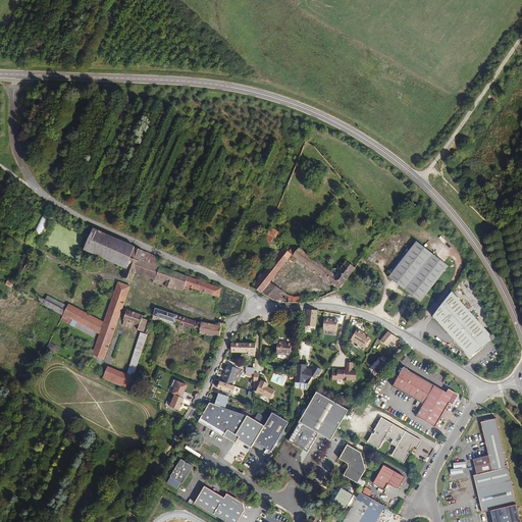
[(35,231),(41,235),(49,219),(44,215),(35,231)]
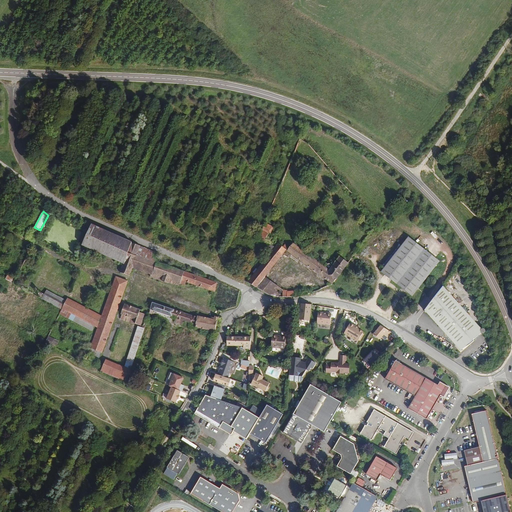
[(273,228),(266,224),(259,240),(264,243),(269,234),(273,228)]
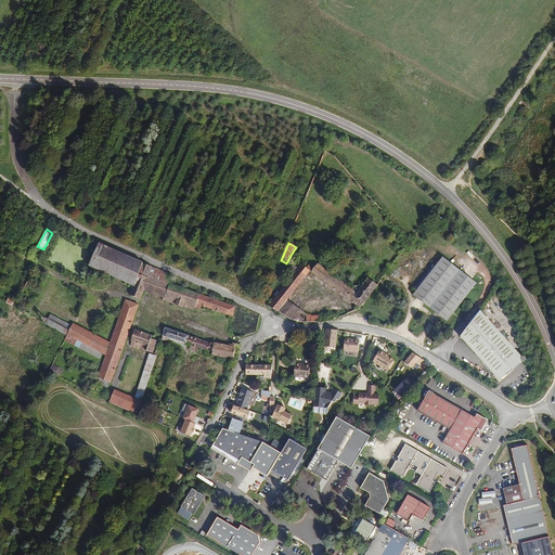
[(197,309),(198,302),(201,295),(172,286),(175,275),(147,267),(145,266),(145,263),(101,245),(91,267),(106,273),(127,283),(136,286),(131,296),(142,299),(144,289),(166,296),(164,300),(184,307),(185,305),(197,309)]
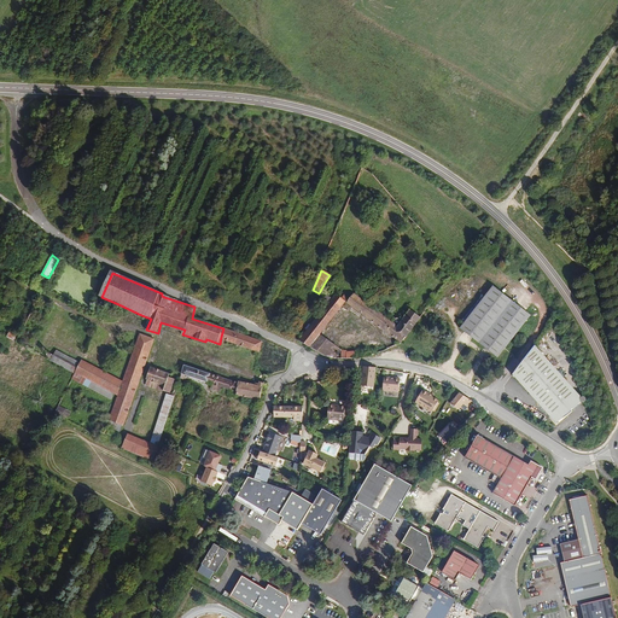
[(460,328),(497,357),(530,315),(493,286),(460,328)]
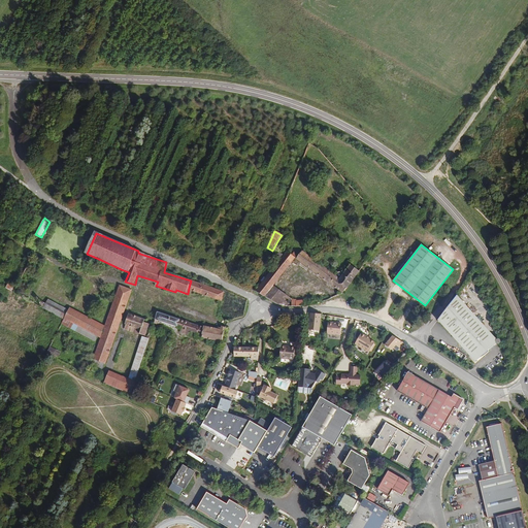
[(297,259),(343,294),(360,272),(352,266),(342,277),(304,250),(297,259)]
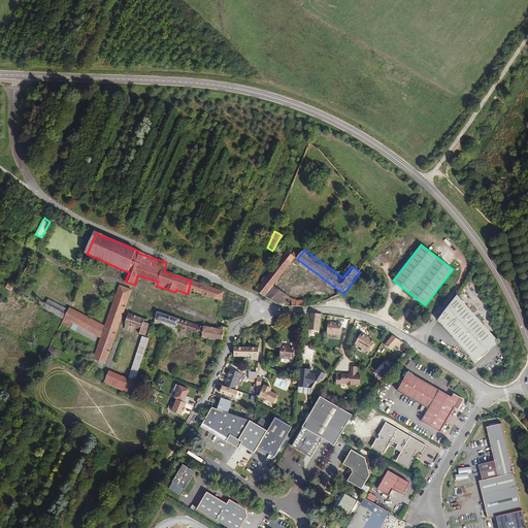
[(273,287),(296,259),(288,252),(269,275),(264,283),(256,292),(265,297),(273,287)]
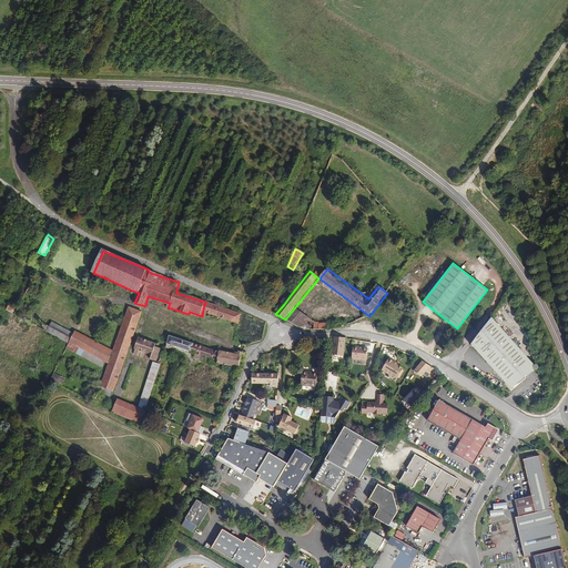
[(290,296),(286,294),(281,302),(284,304),(290,296)]
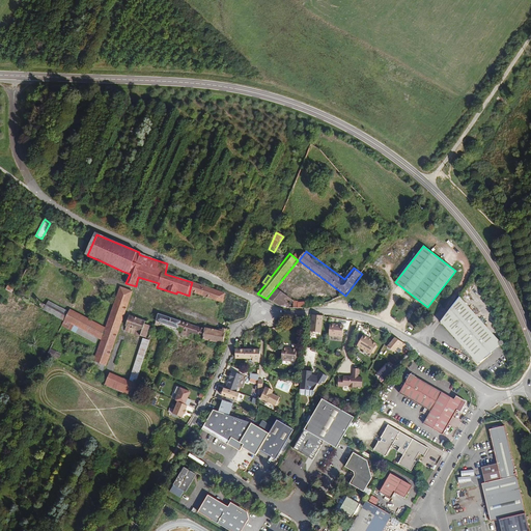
[(192,282),(190,289),(225,301),(226,292),(192,282)]
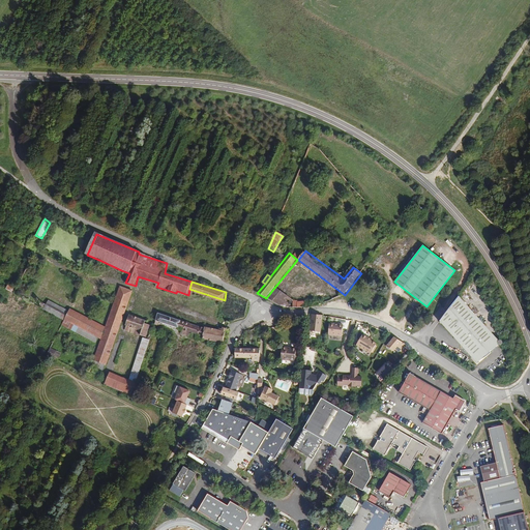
[(10,294),(12,289),(4,285),(1,289),(10,294)]
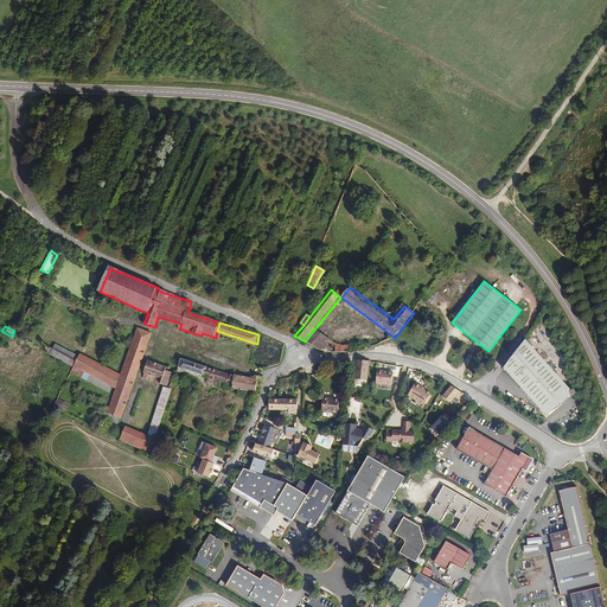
[(152,336),(139,330),(136,336),(134,334),(128,349),(132,350),(122,375),(117,389),(108,416),(120,421),(120,419),(122,419),(152,336)]
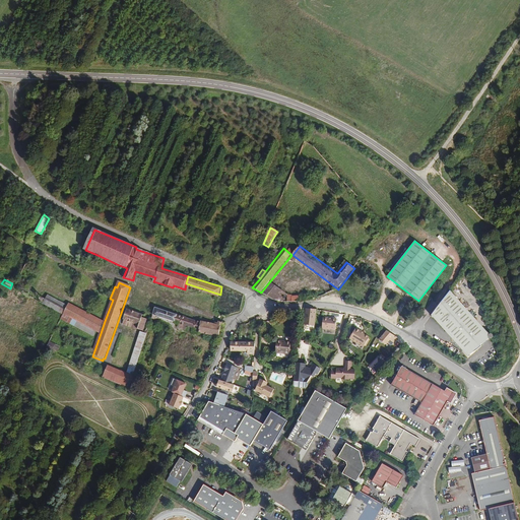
[(274,300),(280,291),(269,282),(261,293),(274,300)]
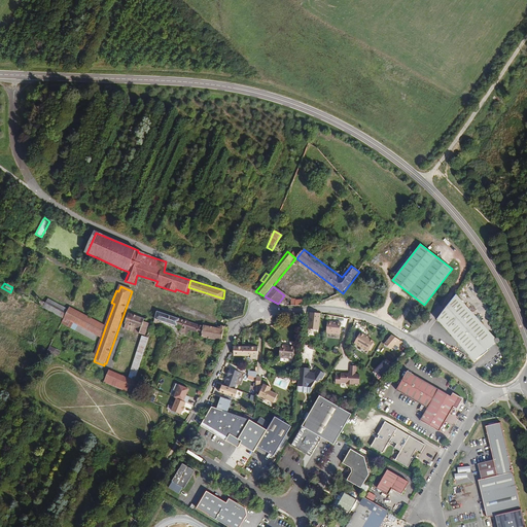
[(491,313),(468,287),(459,297),(481,322),(491,313)]
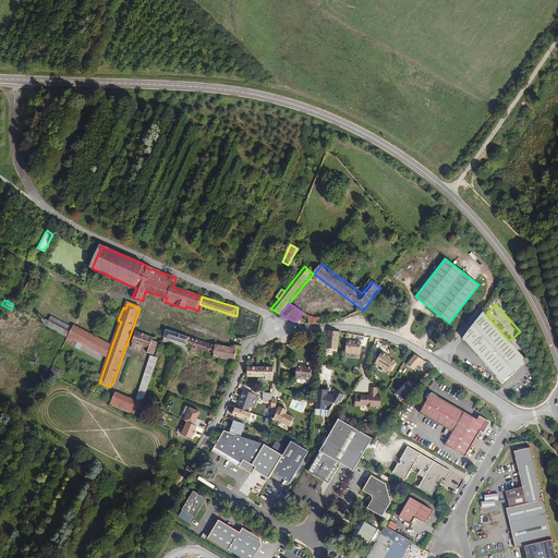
[(301,313),(294,322),(302,324),(306,316),(301,313)]
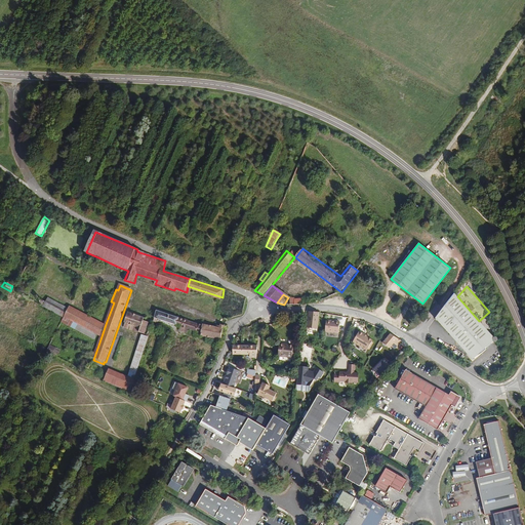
[(468,354),(471,358),(474,361),(484,353),(487,350),(495,342),(494,341),(496,340),(494,338),(479,321),(457,296),(455,294),(447,305),(444,309),(436,319),(453,337),(468,354)]
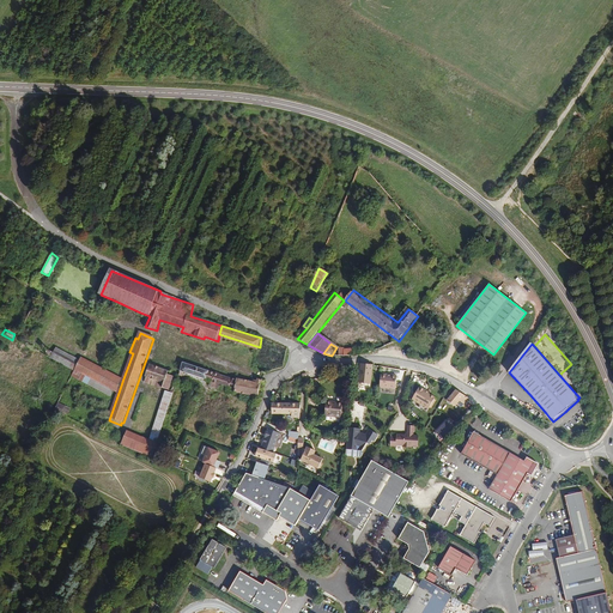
[(52,359),(76,371),(80,360),(56,349),(52,359)]
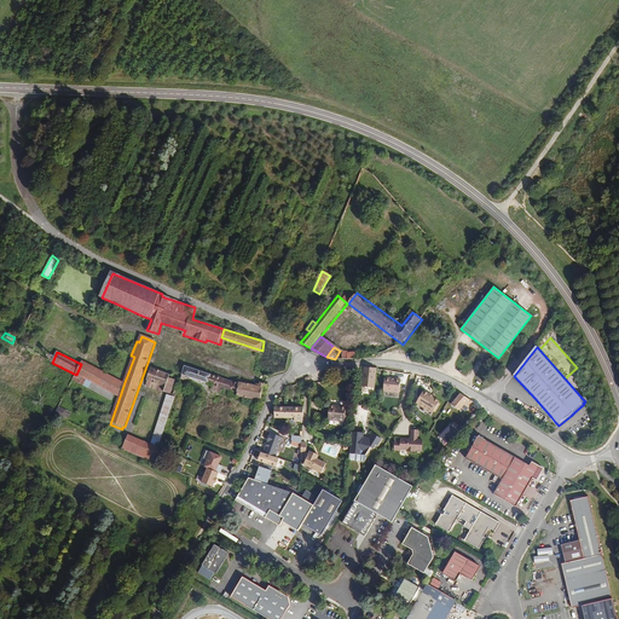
[(125,382),(82,362),(81,364),(76,375),(115,394),(120,397),(125,382)]
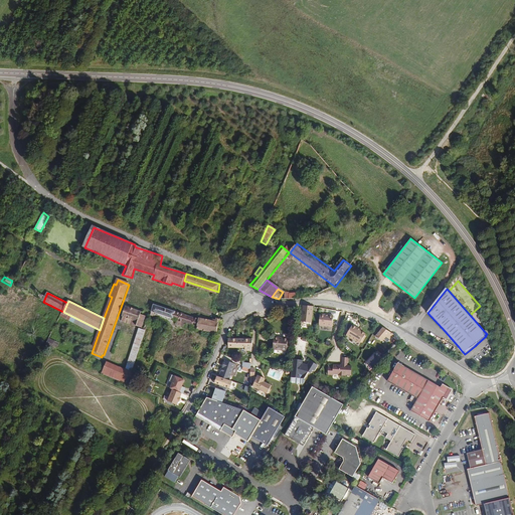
[(197,330),(217,334),(220,320),(216,318),(215,321),(200,317),(200,318),(191,316),(154,304),(150,316),(158,318),(159,315),(177,321),(176,324),(184,327),(186,323),(192,326),(191,330),(197,331),(197,330)]
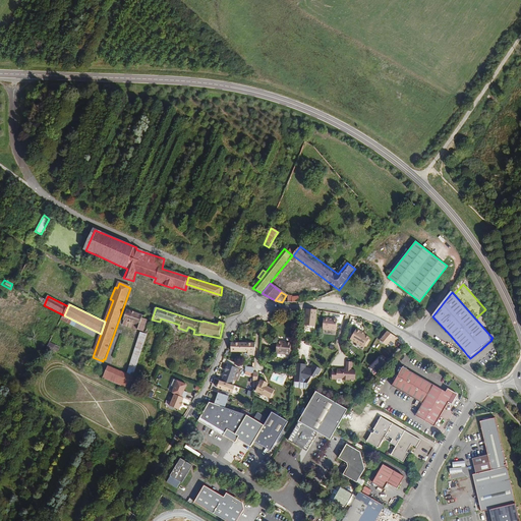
[(124,320),(128,321),(140,325),(139,330),(145,332),(149,321),(145,319),(146,316),(127,309),(124,320)]
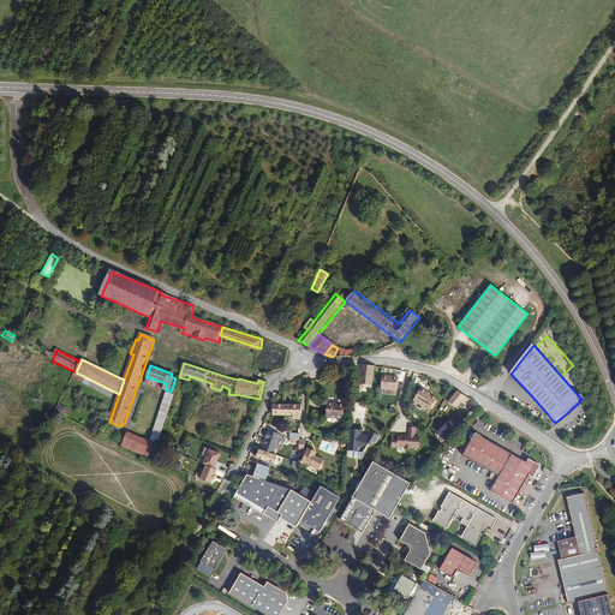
[(362,365),(359,383),(371,386),(374,366),(362,365)]
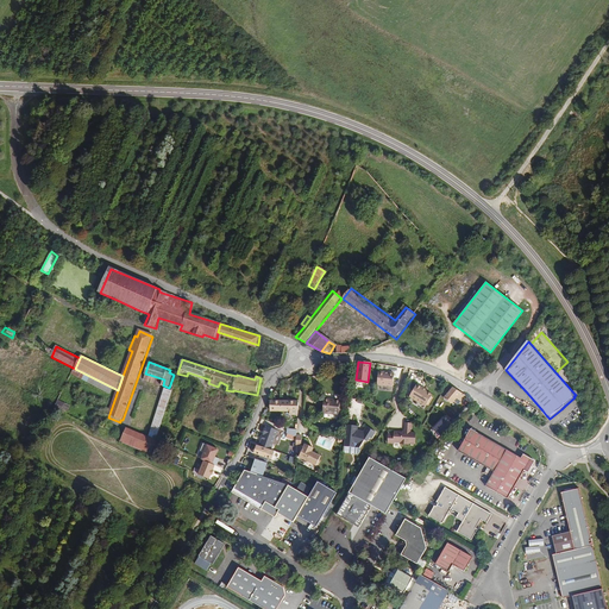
[(113,388),(75,369),(71,376),(110,395),(113,388)]
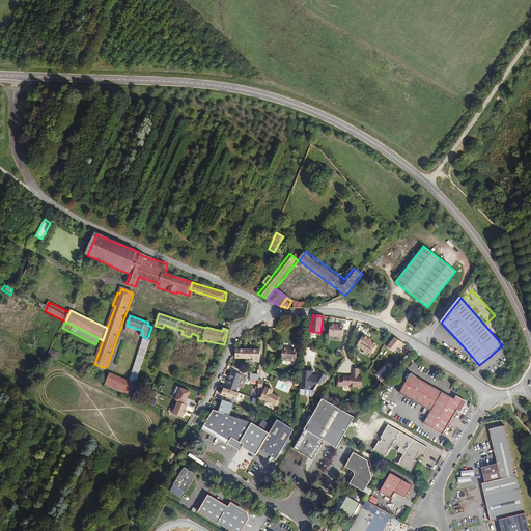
[(343,325),(330,323),(329,334),(342,335),(343,325)]
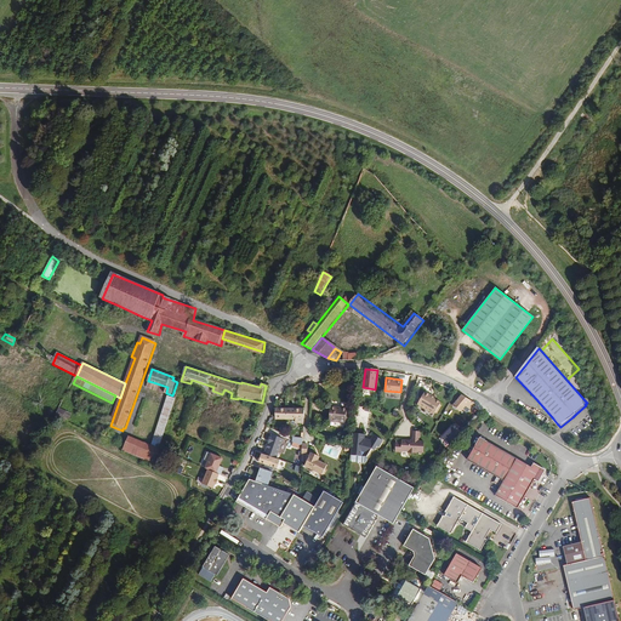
[(167,387),(153,382),(151,388),(166,393),(167,387)]
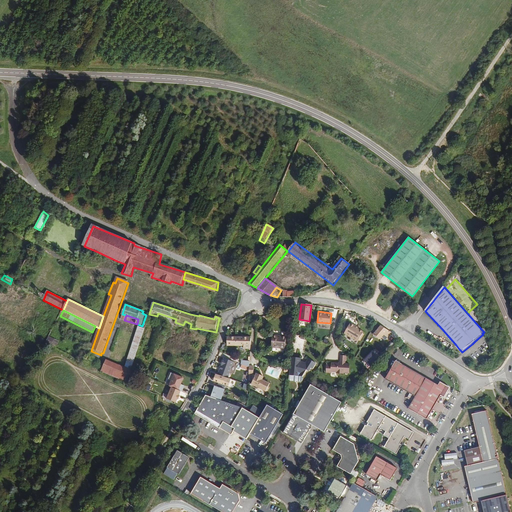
[(354,326),(350,323),(344,333),(358,341),(363,333),(354,327),(354,326)]
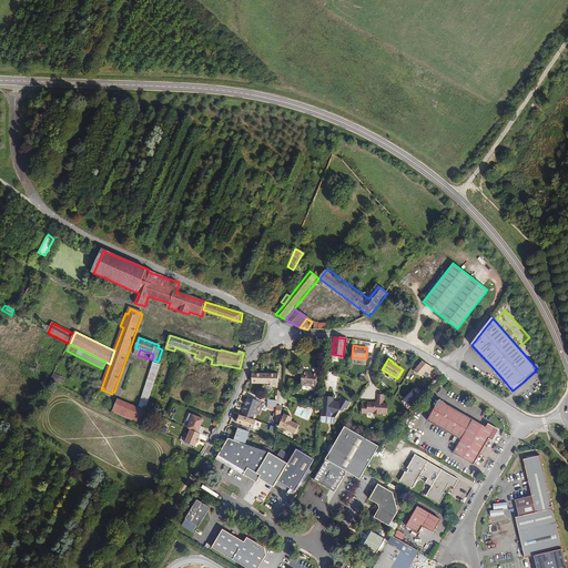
[(423,362),(414,371),(422,377),(426,372),(430,375),(435,369),(423,362)]
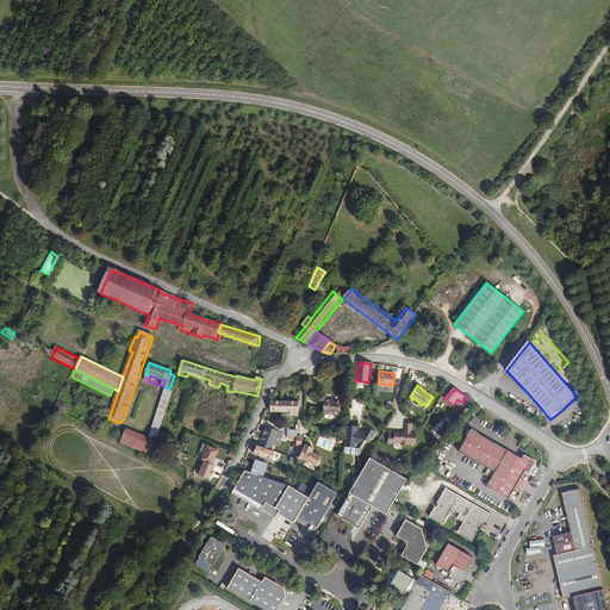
[(148,440),(157,443),(173,392),(165,390),(148,440)]
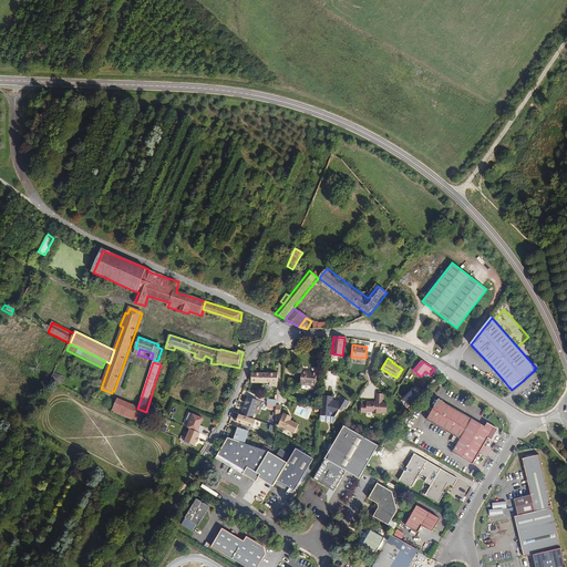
[(48,378),(60,383),(63,375),(51,370),(48,378)]
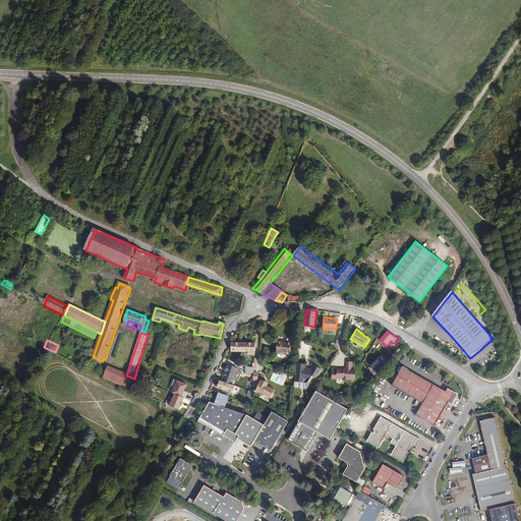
[(291,343),(277,342),(276,353),(290,355),(291,343)]
